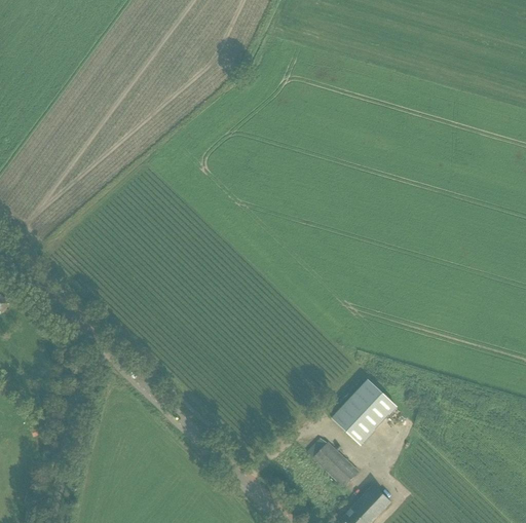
[(0,292),(0,309),(9,301),(1,292),(0,292)]
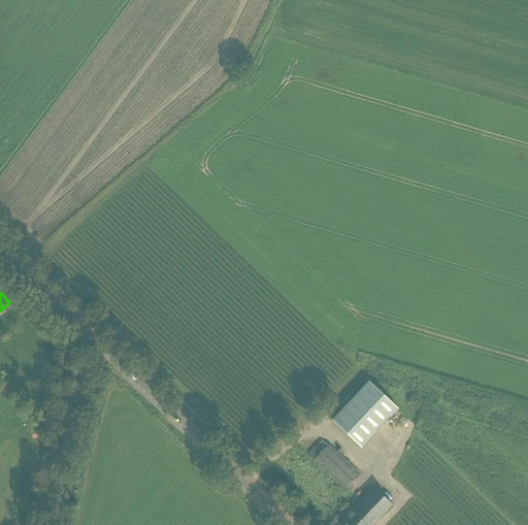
[(369,380),(333,418),(361,445),(397,405),(369,380)]
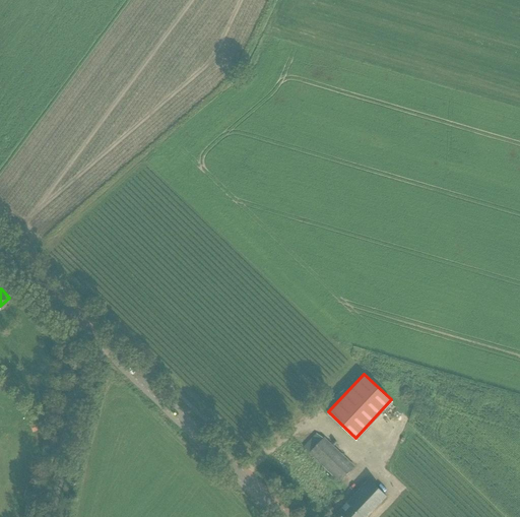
[(324,435),(309,450),(339,479),(354,464),(324,435)]
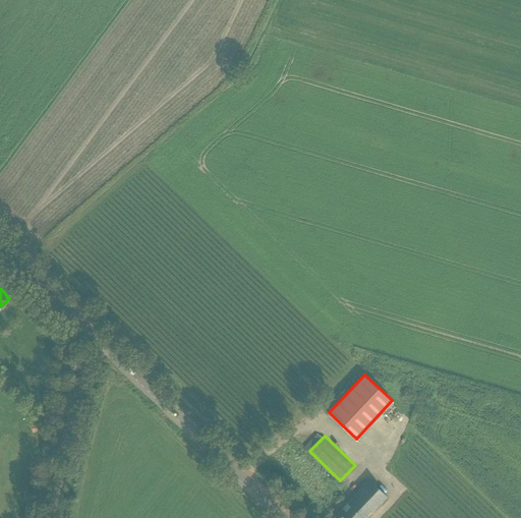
[(342,506),(341,507),(334,514),(338,517),(364,517),(387,495),(369,478),(346,502),(351,506),(347,510),(342,506)]
